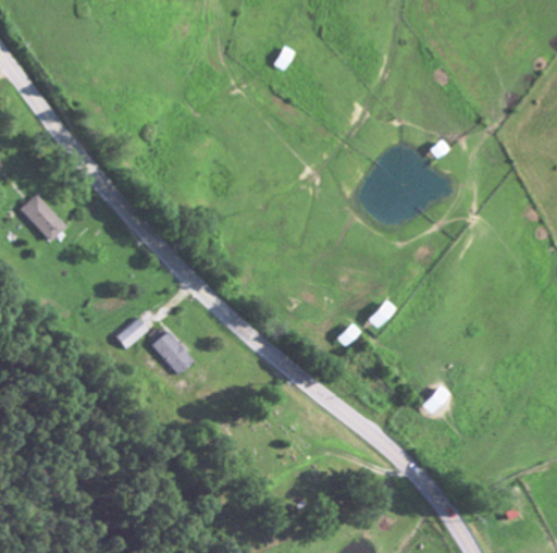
[(50,241),(66,225),(36,194),(21,208),(50,241)]
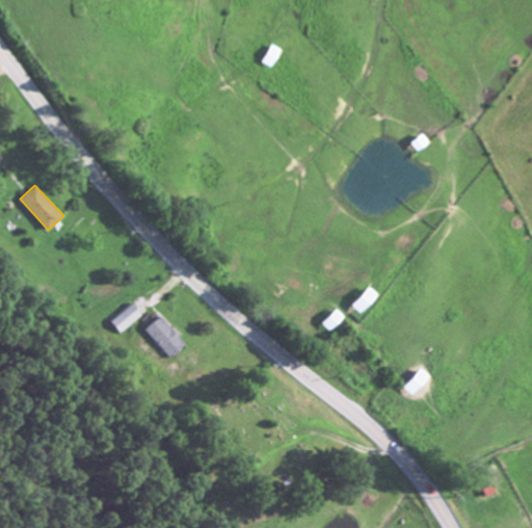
[(351,304),(360,313),(379,297),(372,288),(351,304)]
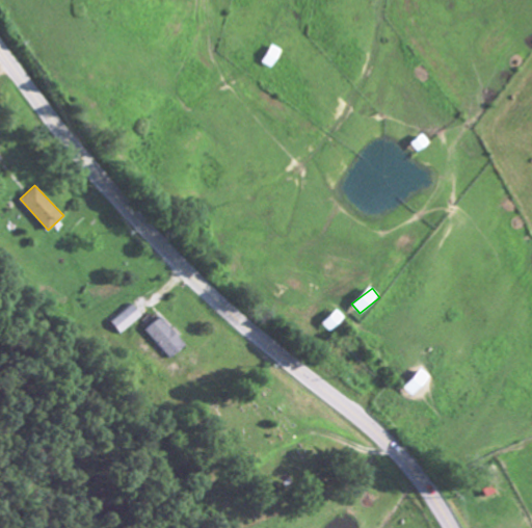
[(110,320),(122,333),(141,313),(130,301),(110,320)]
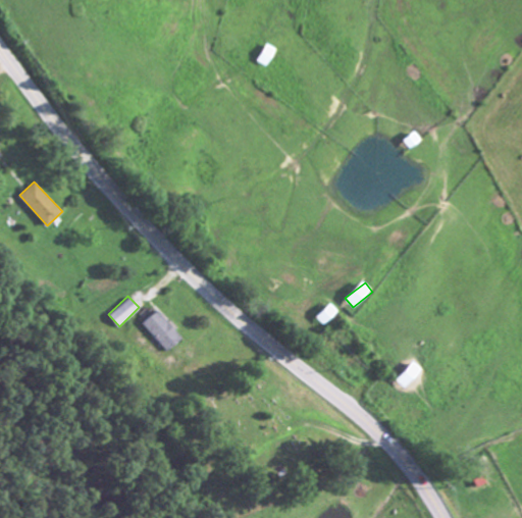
[(338,311),(330,303),(317,317),(325,325),(338,311)]
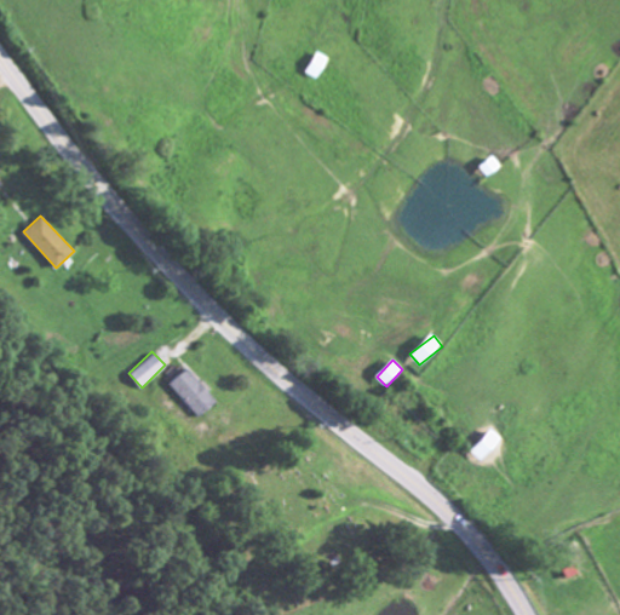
[(202,417),(218,398),(185,368),(170,385),(202,417)]
